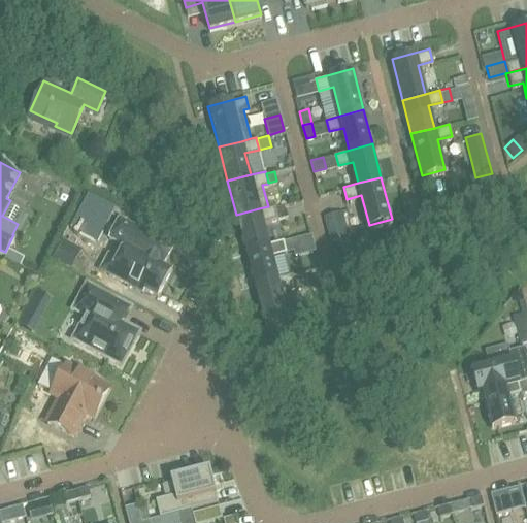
[(293,219),(288,202),(275,205),(281,223),(293,219)]
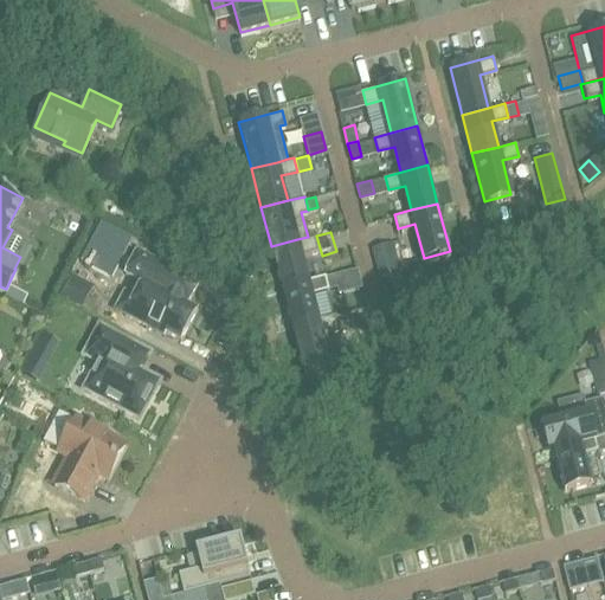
[(314,236),(297,239),(271,246),(281,285),(308,278),(301,253),(317,249),(314,236)]
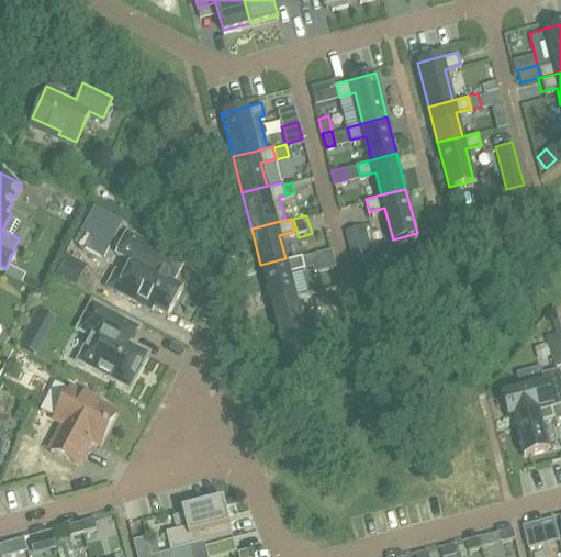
[(346,227),(350,248),(368,244),(362,223),(346,227)]
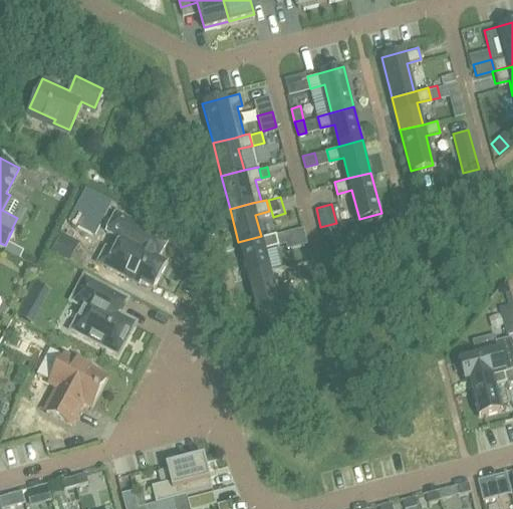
[(123,272),(124,270),(156,286),(169,260),(161,255),(170,238),(116,210),(106,228),(121,236),(106,263),(123,272)]
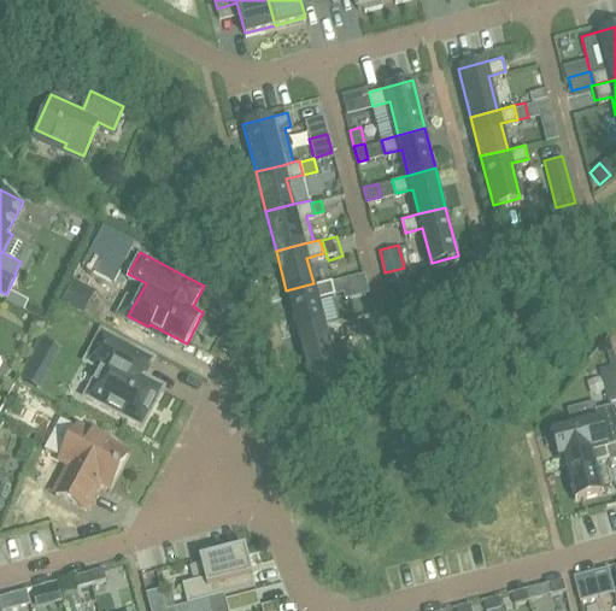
[(348,288),(345,275),(332,278),(335,292),(348,288)]
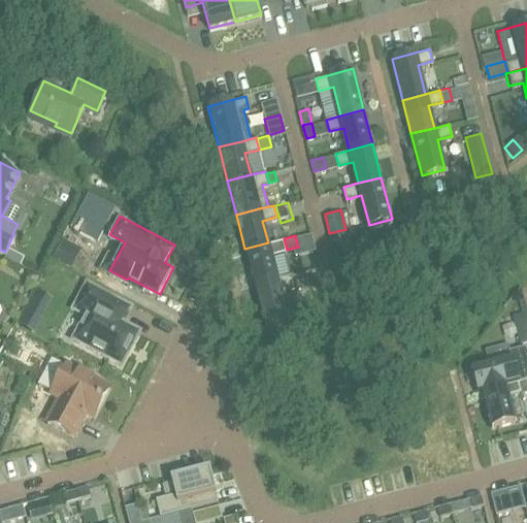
[(284,238),(268,242),(244,249),(254,282),(276,276),(270,254),(287,250),(284,238)]
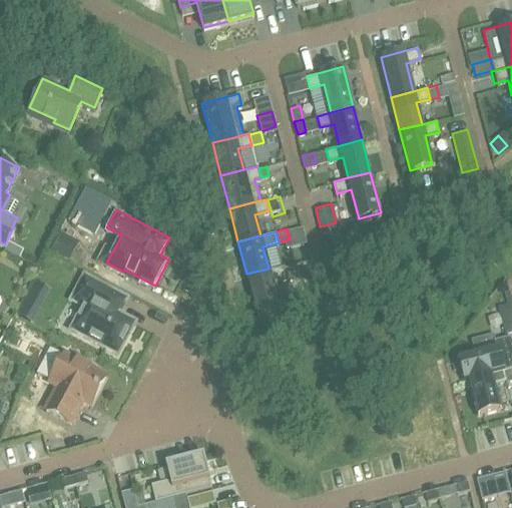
[(283,265),(269,269),(246,274),(257,315),(279,309),(272,280),(286,277),(283,265)]
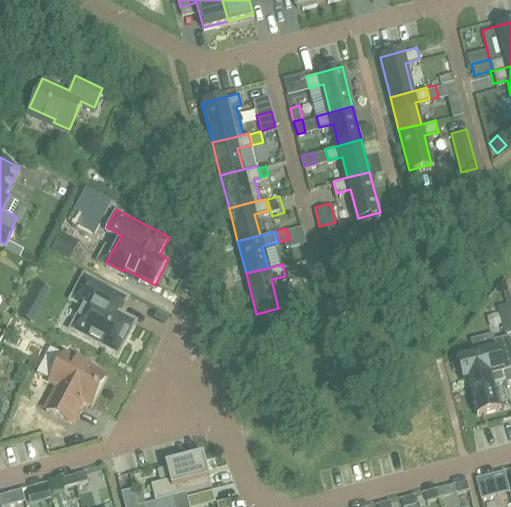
[(79,304),(68,324),(119,351),(136,319),(120,311),(128,295),(81,271),(67,298),(79,304)]
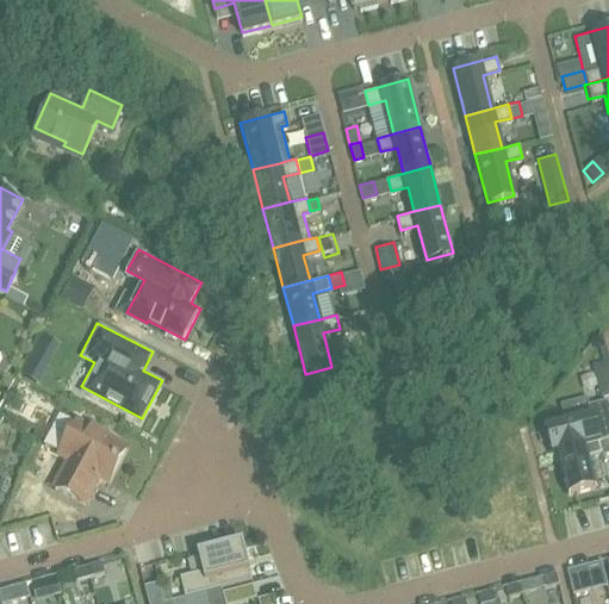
[(29,356),(20,372),(37,381),(45,366),(29,356)]
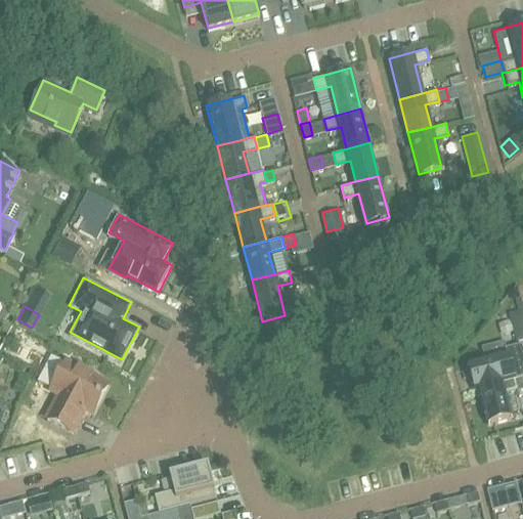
[(522,373),(522,354),(520,342),(505,346),(507,354),(466,363),(472,388),(477,387),(477,385),(513,376),(522,373)]
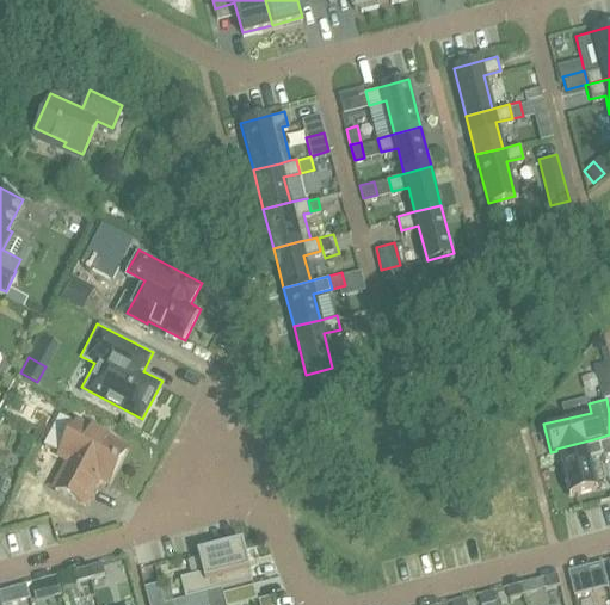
[(63,460),(51,482),(86,501),(100,474),(111,480),(129,445),(74,417),(55,455),(63,460)]
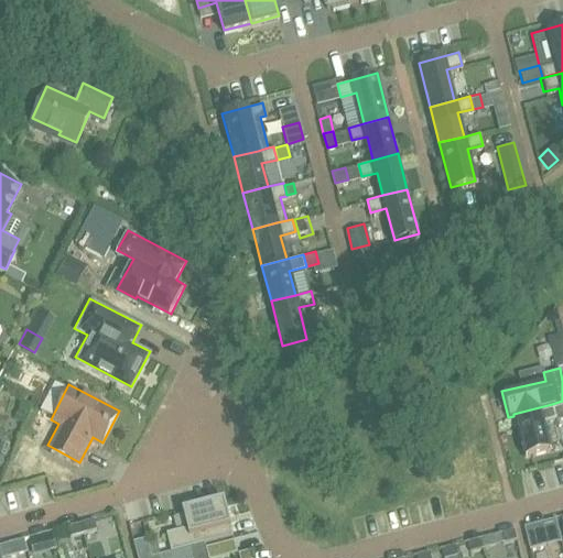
[(562,401),(513,414),(513,416),(523,456),(550,449),(543,419),(555,416),(562,414),(562,401)]
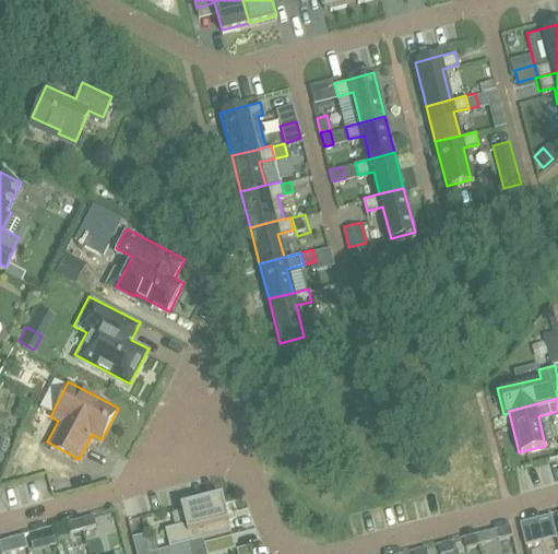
[(52,426),(28,414),(4,476),(37,468),(47,449),(42,447),(52,426)]
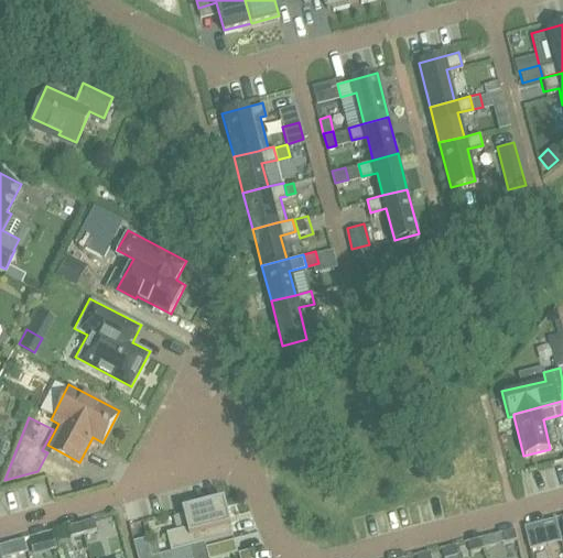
[(185,525),(165,531),(171,549),(175,548),(192,544),(233,534),(223,496),(194,504),(181,507),(185,525)]
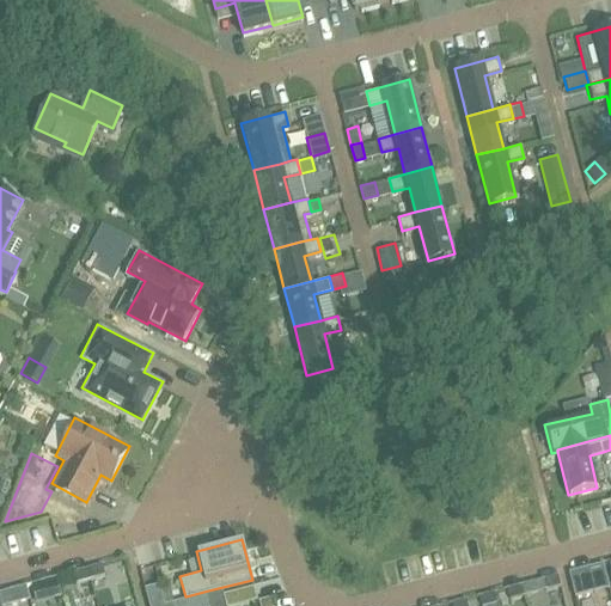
[(101,561),(86,564),(90,576),(104,571),(101,561)]
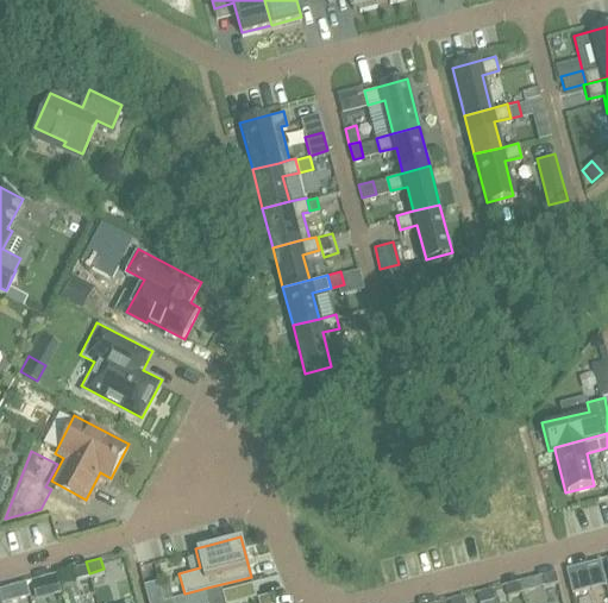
[(89,573),(86,561),(71,565),(75,577),(89,573)]
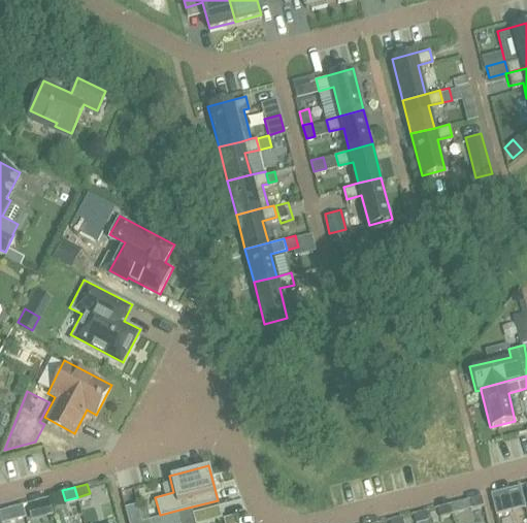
[(505,487),(491,491),(496,512),(511,509),(505,487)]
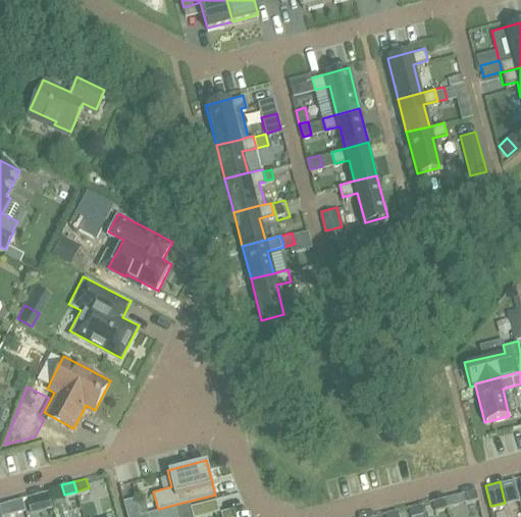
[(51,498),(48,488),(36,492),(38,502),(51,498)]
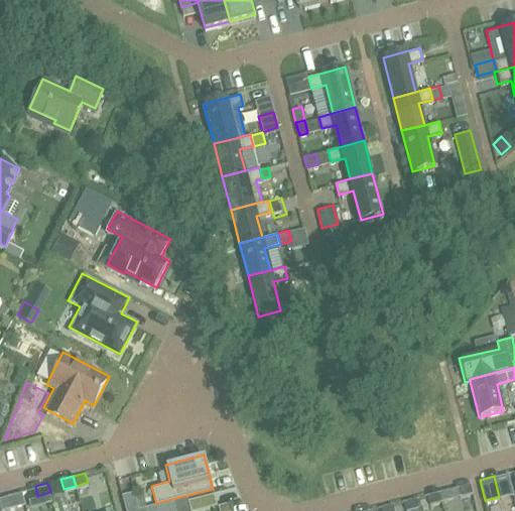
[(470,483),(457,486),(459,494),(472,491),(470,483)]
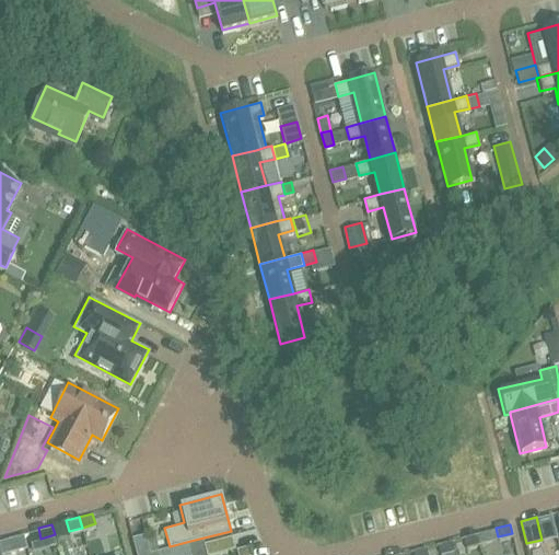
[(26,542),(23,532),(10,536),(12,546),(26,542)]
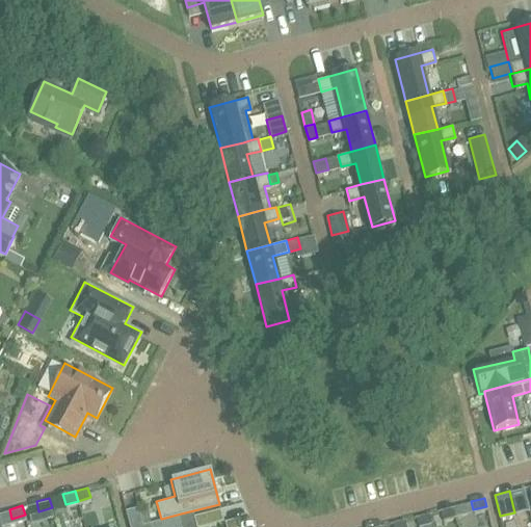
[(453,505),(440,509),(443,518),(455,515),(453,505)]
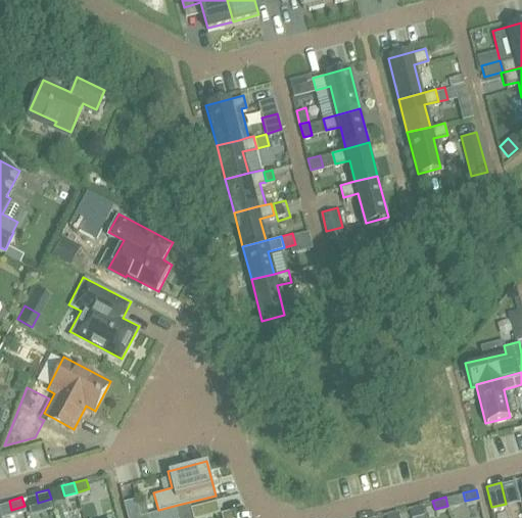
[(145,501),(136,503),(139,515),(148,512),(145,501)]
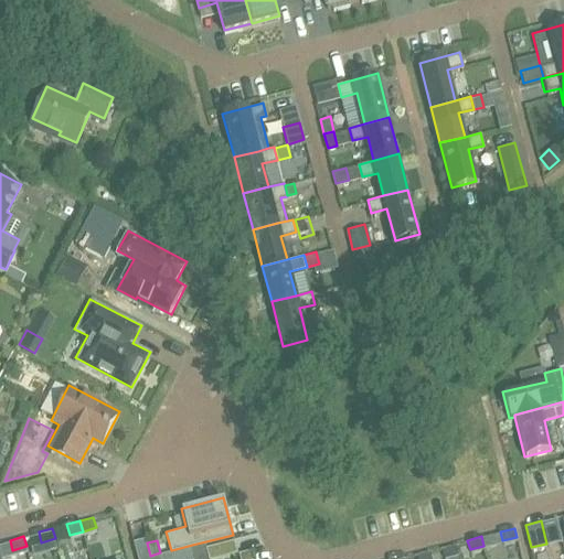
[(456,543),(443,546),(445,556),(458,551),(456,543)]
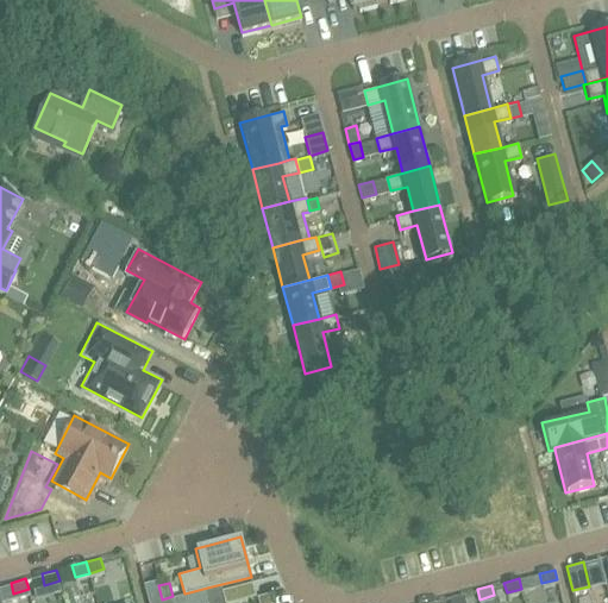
[(207,588),(189,592),(192,602),(202,602),(211,601),(207,588)]
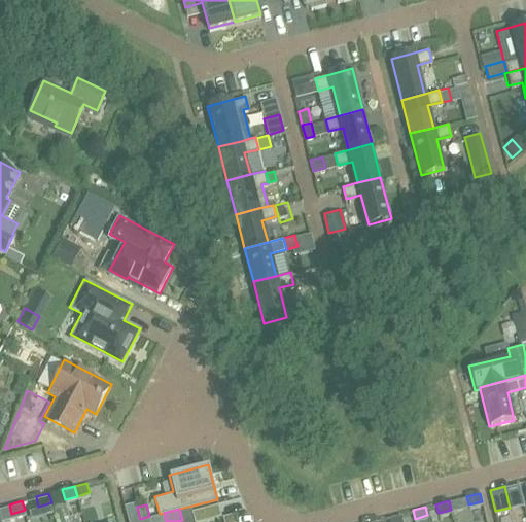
[(233,512),(221,515),(223,521),(233,521),(236,521),(233,512)]
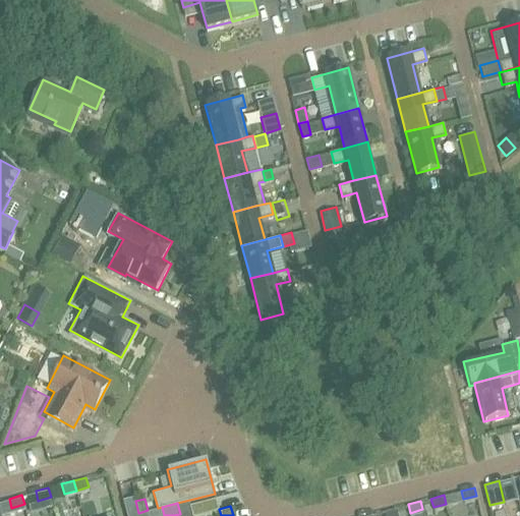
[(158,508),(148,510),(149,515),(164,515),(162,507),(158,508)]
